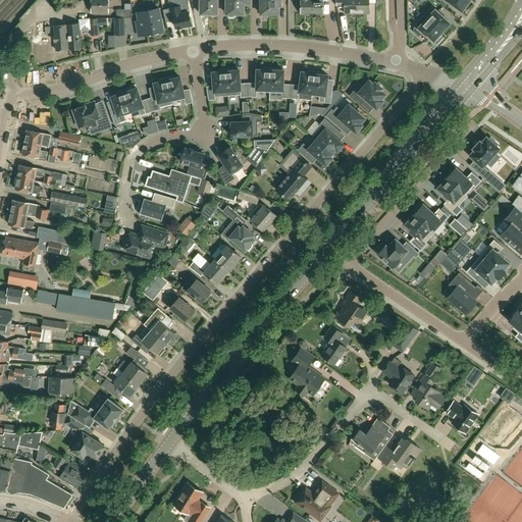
[(109,12),(109,7),(108,0),(91,0),(91,12),(109,12)]
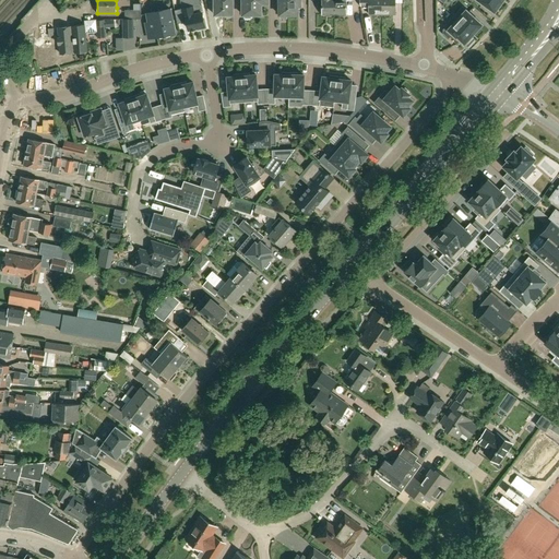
[(200,0),(180,0),(182,8),(186,22),(188,21),(189,30),(191,28),(191,30),(197,28),(197,27),(198,27),(199,30),(207,27),(205,19),(204,19),(203,12),(204,12),(202,4),(201,4),(200,0)]
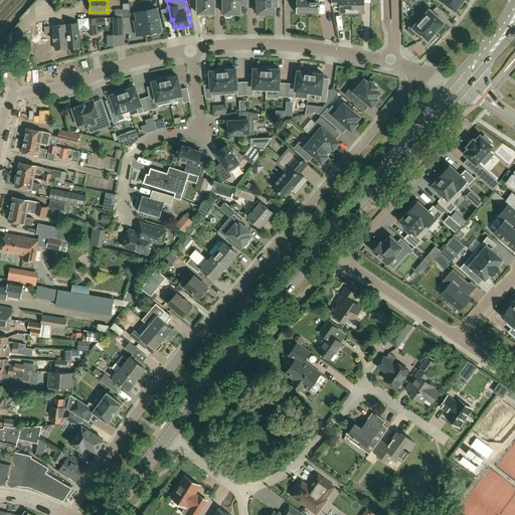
[(198,13),(207,13),(206,0),(197,0),(198,1),(195,1),(195,6),(198,6),(198,13)]
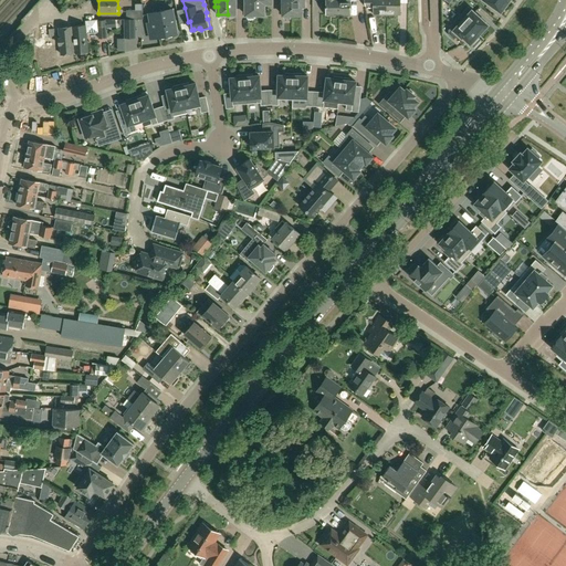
[(237,14),(237,8),(236,0),(227,0),(228,14),(237,14)]
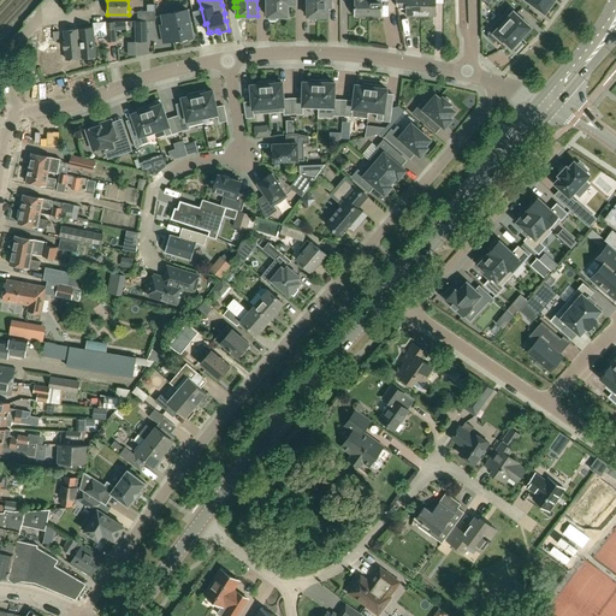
[(267,0),(267,16),(270,16),(270,19),(277,19),(277,16),(278,16),(278,0),(267,0)]
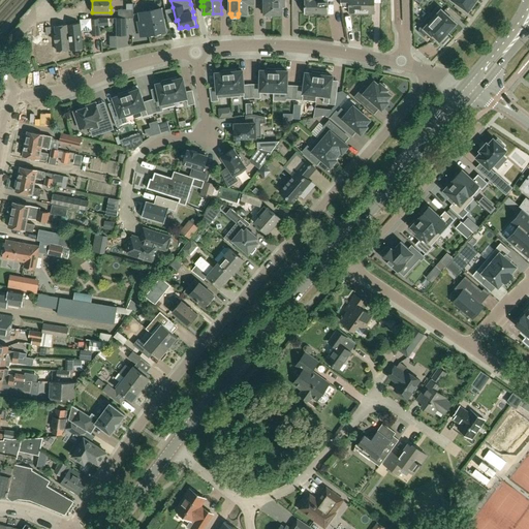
[(239,0),(239,13),(248,13),(248,2),(254,2),(254,0),(239,0)]
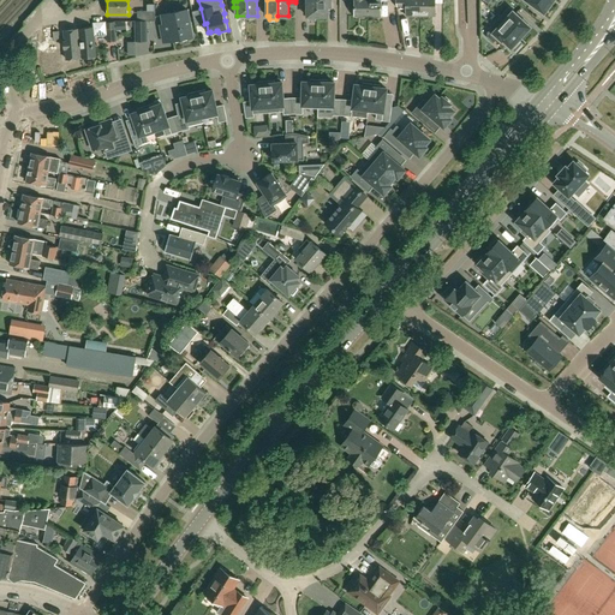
[(306,0),(308,16),(309,16),(309,19),(316,19),(316,16),(317,16),(317,0),(306,0)]
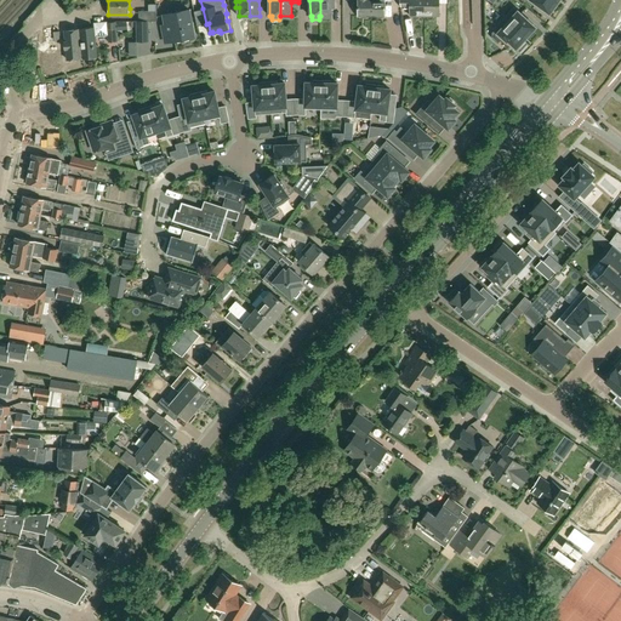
[(320,0),(320,10),(320,16),(331,16),(331,9),(335,9),(335,0),(320,0)]
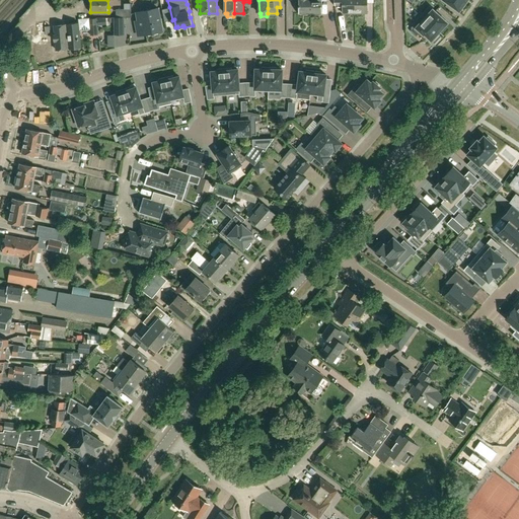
[(299,0),(299,7),(299,13),(301,13),(302,15),(305,15),(307,13),(310,13),(309,0),(299,0)]
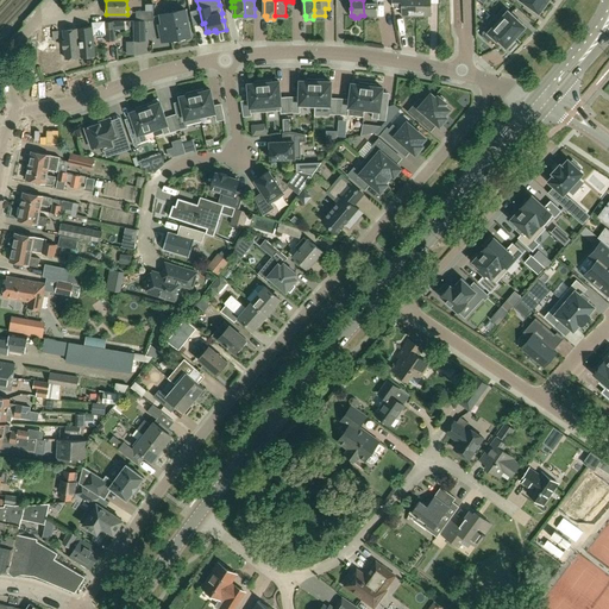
[(363,0),(364,16),(369,16),(370,18),(375,18),(376,16),(377,16),(377,0),(363,0)]
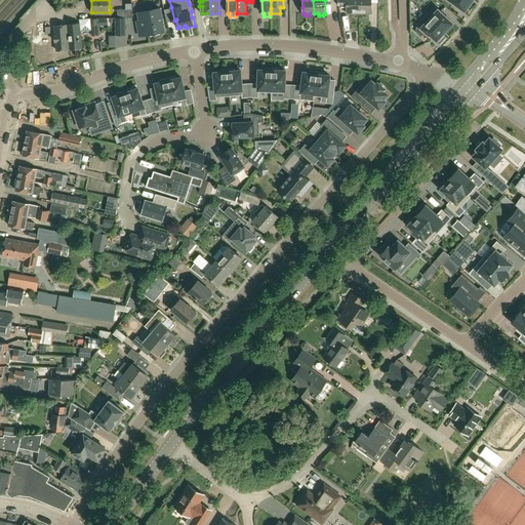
[(359,12),(358,0),(337,0),(339,6),(347,6),(347,12),(359,12)]
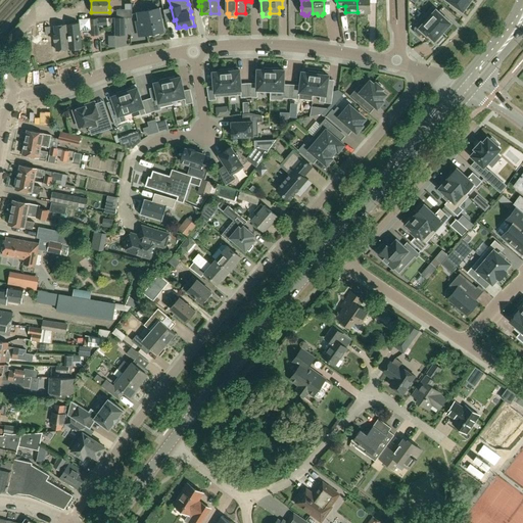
[(370,12),(370,7),(369,0),(357,0),(358,12),(370,12)]
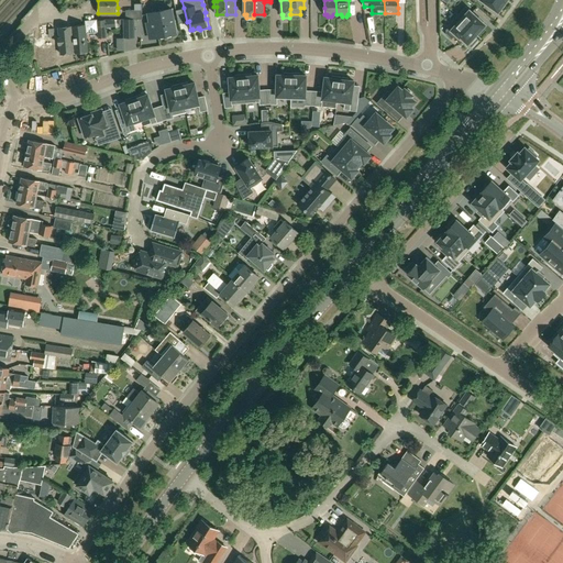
[(504,0),(482,0),(498,12),(501,8),(504,9),(508,2),(504,0)]
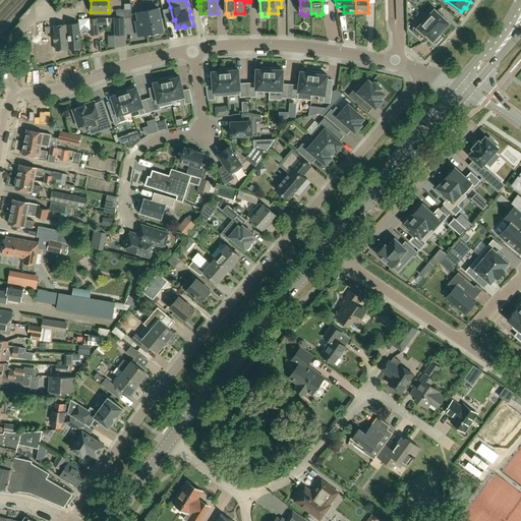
[(422,15),(443,33),(447,27),(446,26),(450,22),(430,5),(422,15)]
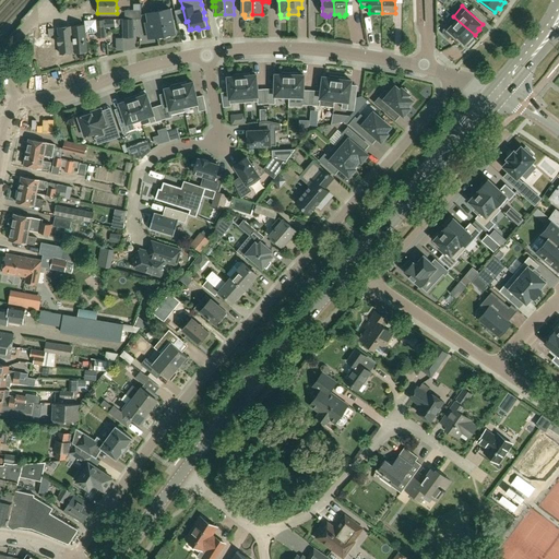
[(154,36),(175,32),(169,9),(146,13),(150,27),(152,27),(154,36)]
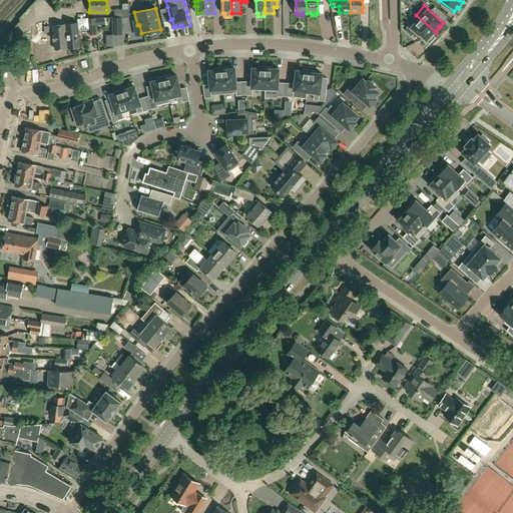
[(115,17),(123,17),(129,17),(129,9),(115,9),(115,17)]
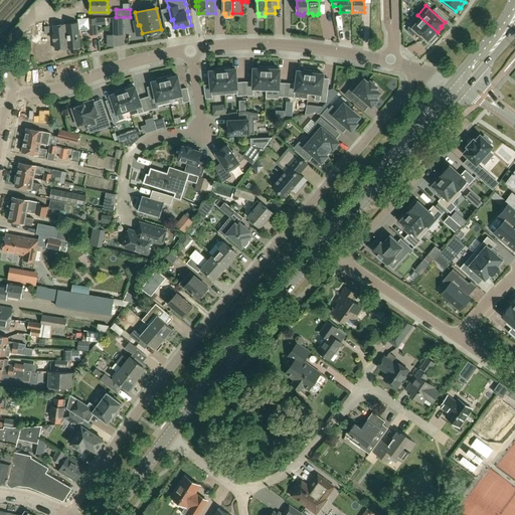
[(410,25),(408,27),(408,32),(412,36),(416,31),(420,34),(420,33),(427,40),(432,36),(433,37),(438,32),(417,15),(408,24),(410,25)]
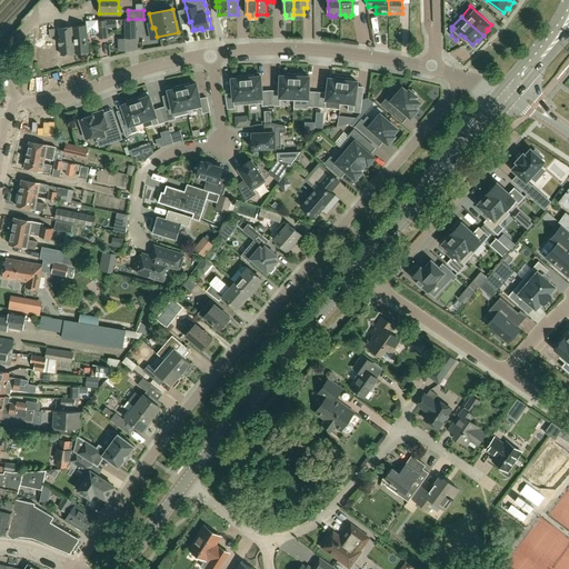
[(137,38),(137,19),(128,19),(125,19),(126,38),(137,38)]
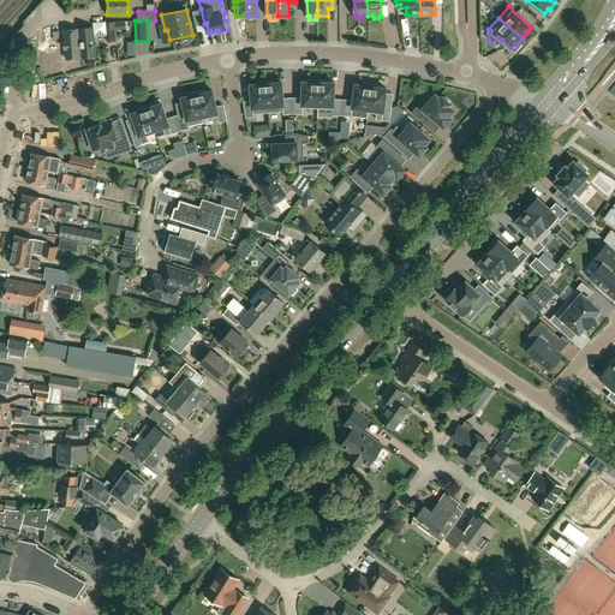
[(117,41),(115,22),(106,22),(107,41),(117,41)]
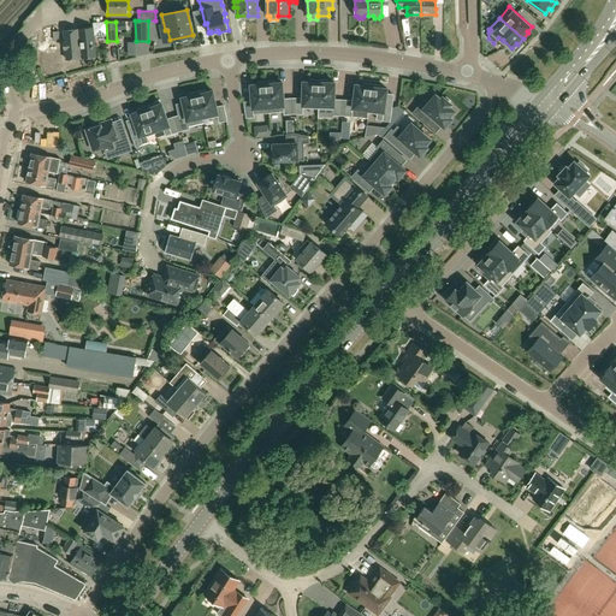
[(78,29),(82,58),(96,55),(94,28),(78,29)]
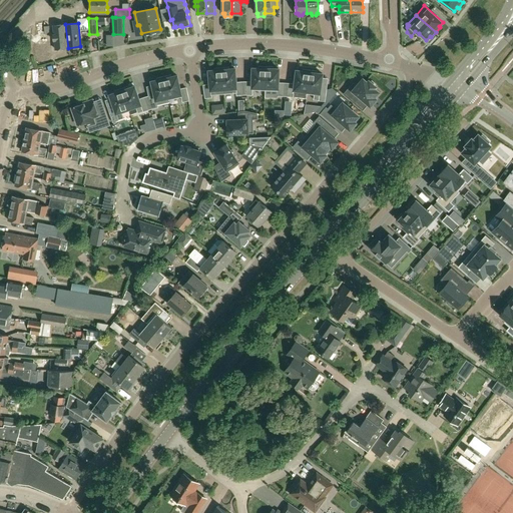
[(65,24),(53,25),(54,33),(53,34),(54,39),(55,49),(68,48),(65,24)]
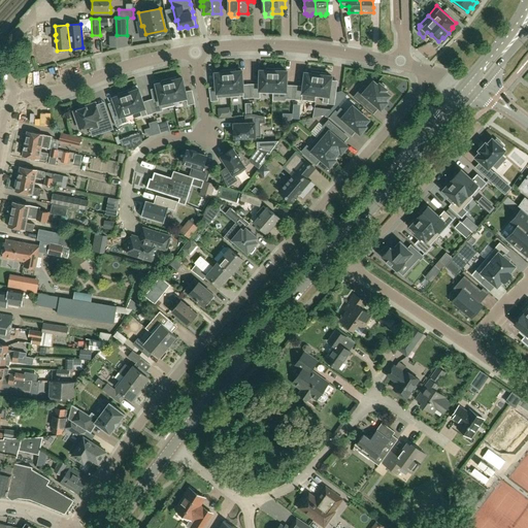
[(272,92),(273,68),(266,67),(266,69),(260,69),(260,84),(254,84),(253,96),(260,97),(260,92),(272,92)]
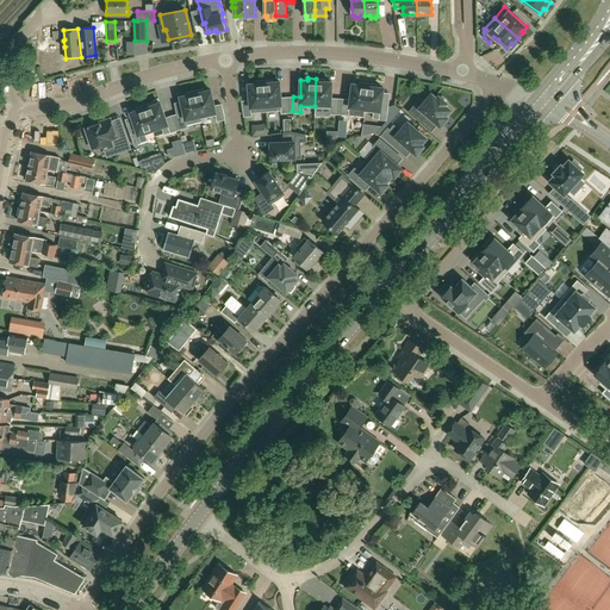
[(272,79),(263,80),(266,111),(281,110),(281,112),(290,112),(288,97),(281,98),(279,81),(272,81),(272,79)]
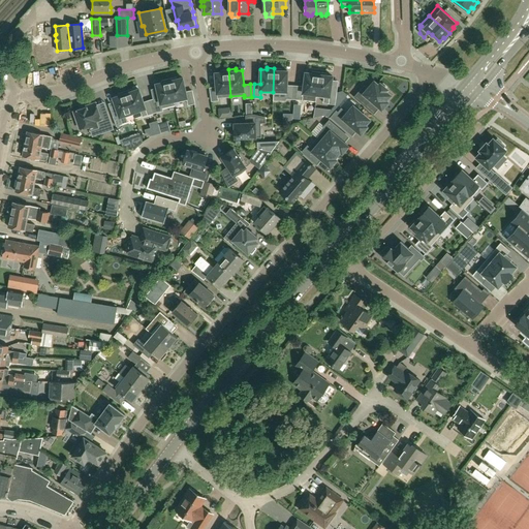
[(274,68),(273,92),(273,100),(286,101),(287,97),(293,98),(293,85),(287,85),(287,70),(281,70),(281,68),(274,68)]
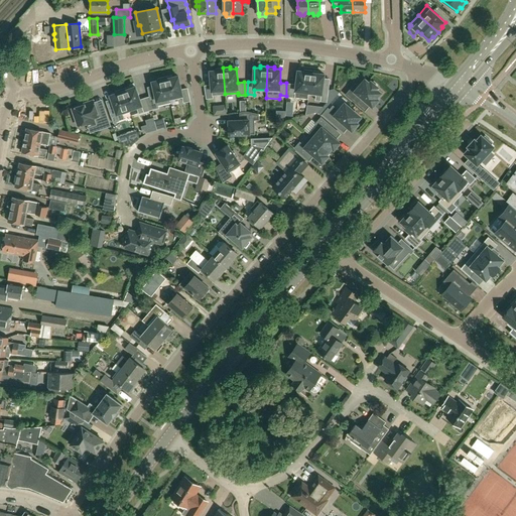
[(213,95),(225,94),(223,68),(216,69),(217,70),(210,71),(212,85),(205,85),(207,98),(213,97),(213,95)]
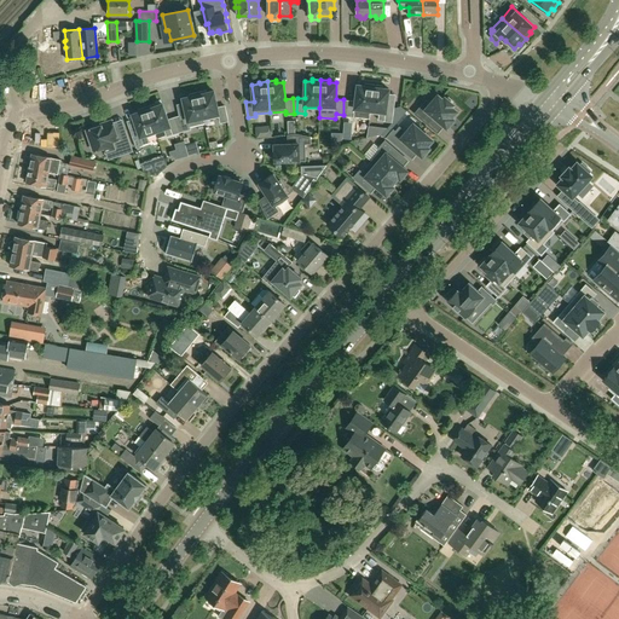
[(369,119),(370,113),(374,84),(365,82),(365,85),(358,84),(356,100),(348,99),(346,115),(354,116),(369,119)]
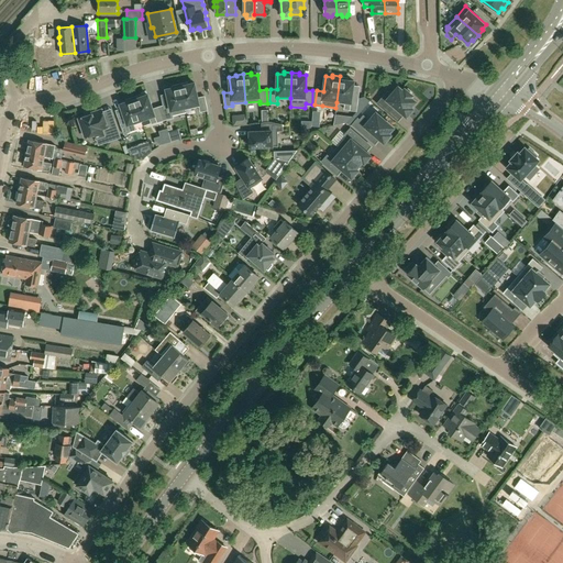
[(359,96),(352,96),(354,80),(348,79),(348,77),(340,76),(337,102),(345,103),(344,108),(356,110),(359,96)]
